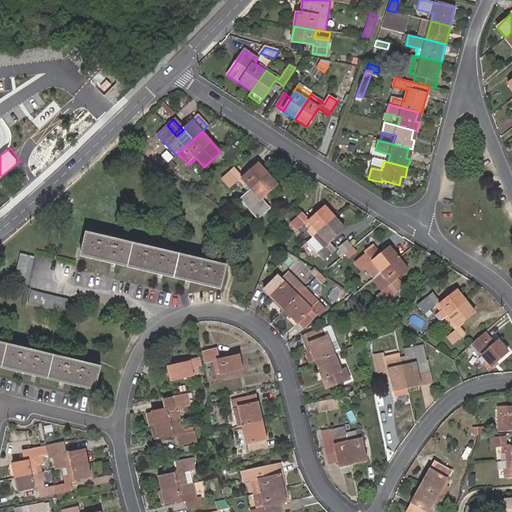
[(251,188),(267,174),(258,164),(242,177),(234,168),(222,179),(230,187),(239,179),(243,184),(246,182),(251,188)]
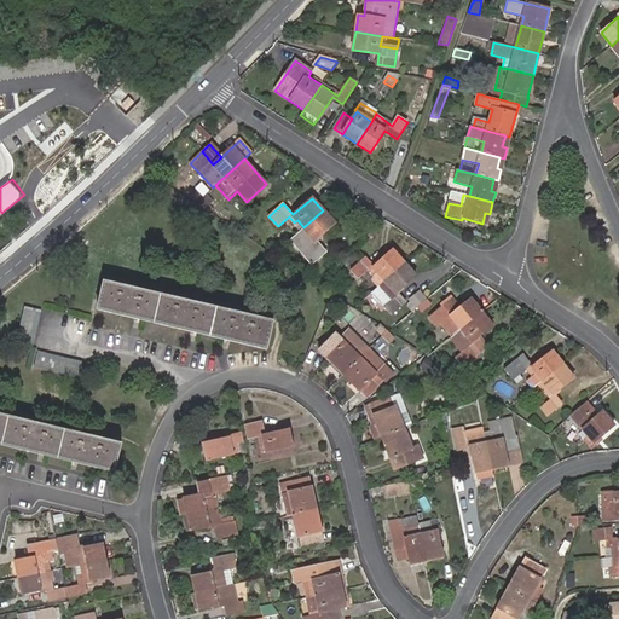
[(304,227),(290,239),(312,264),(325,252),(316,239),(335,223),(323,210),(304,227)]
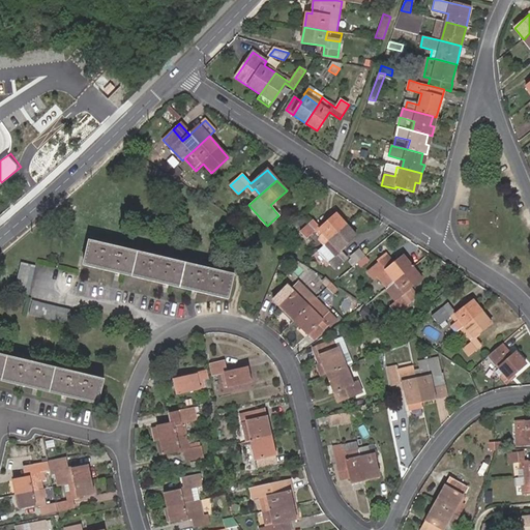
[(319,240),(323,244),(325,243),(347,225),(336,213),(328,222),(320,229),(313,221),(300,231),(306,237),(315,230),(320,236),(319,240)]
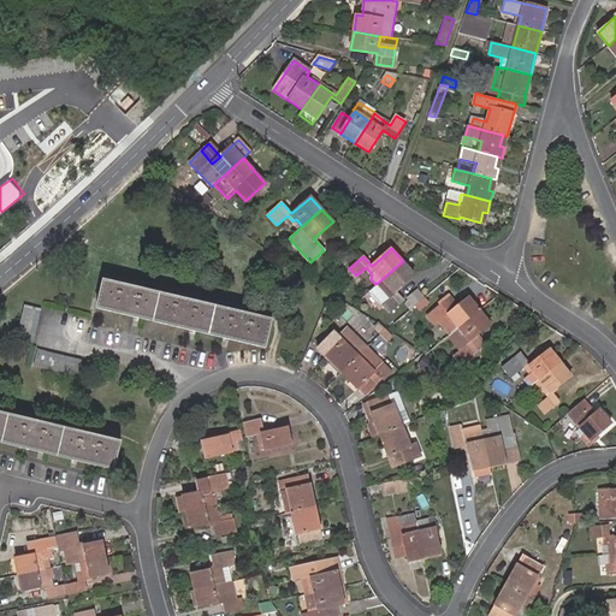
[(372,266),(381,258),(373,249),(363,256),(372,266)]
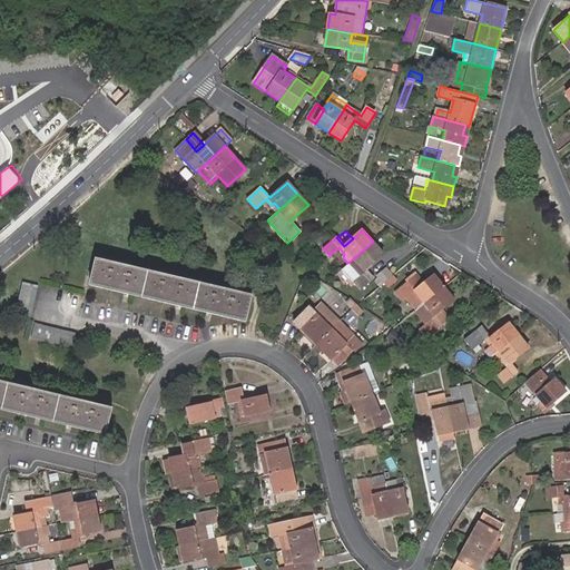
[(383,253),(373,242),(350,262),(362,276),(355,282),(361,290),(373,277),(365,269),(383,253)]
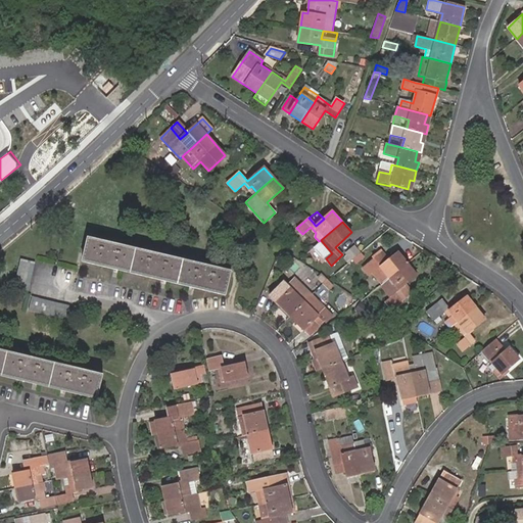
[(231,272),(89,238),(83,262),(225,294),(231,272)]
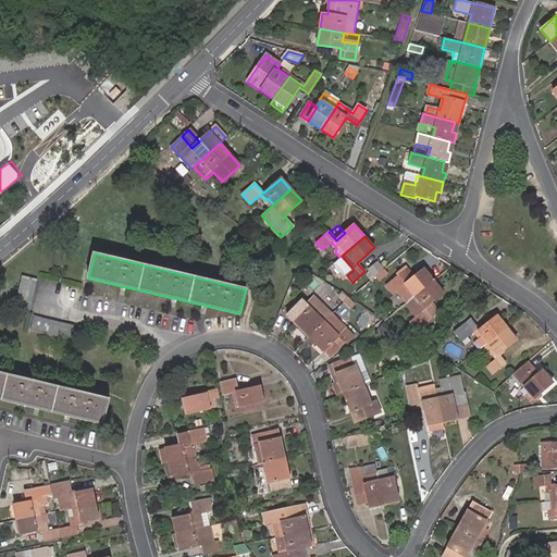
[(381,282),(392,273),(381,260),(370,269),(381,282)]
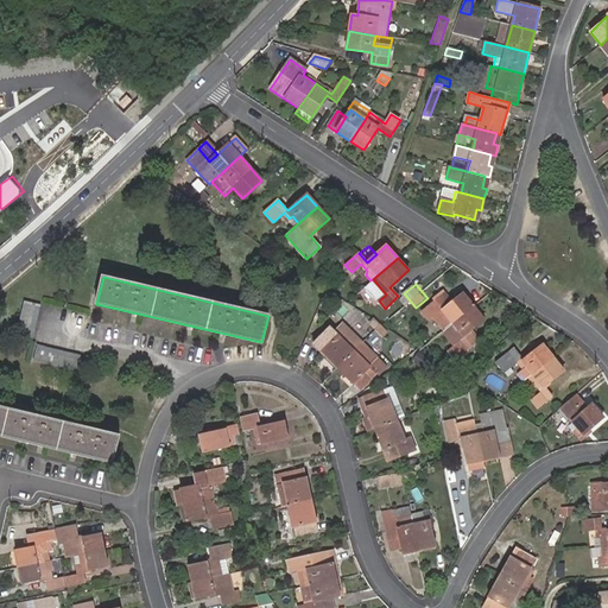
[(434,316),(444,329),(473,306),(463,293),(443,309),(436,299),(422,311),(429,320),(434,316)]
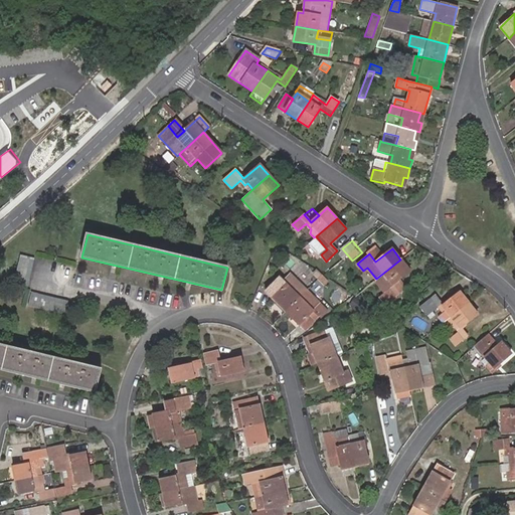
[(21,255),(14,285),(27,288),(34,259),(21,255)]
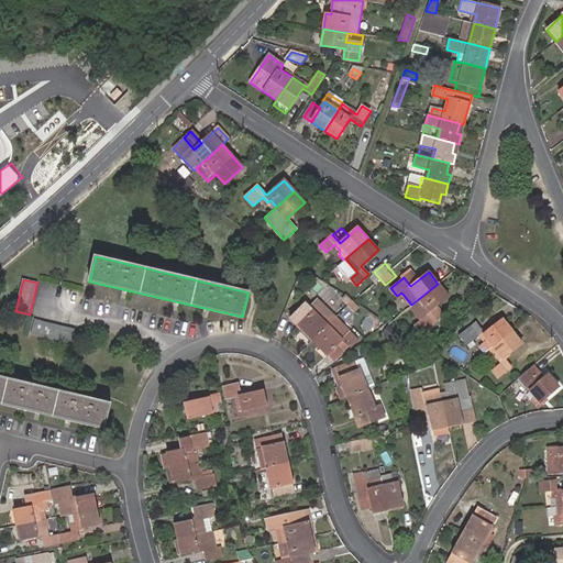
[(438,284),(411,305),(417,312),(421,308),(428,316),(416,324),(421,332),(435,320),(429,311),(434,306),(449,295),(438,284)]
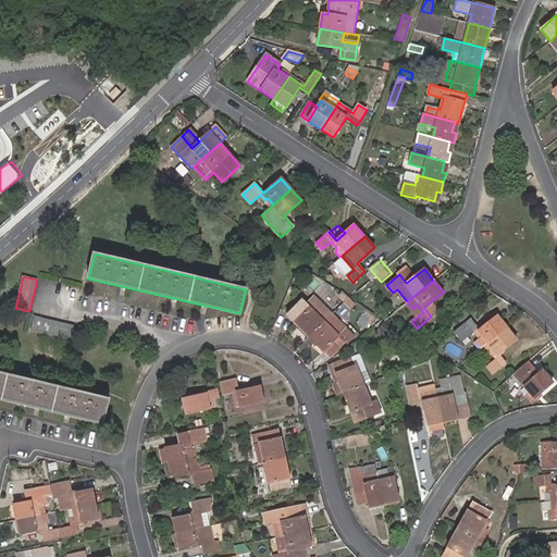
[(344,302),(348,298),(344,293),(342,292),(337,295),(344,302)]
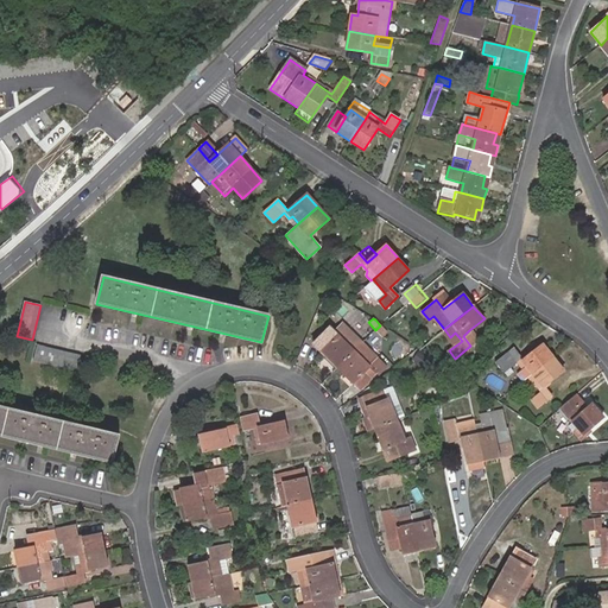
[(314,343),(337,367),(358,348),(356,347),(361,342),(343,323),(334,331),(330,328),(314,343)]
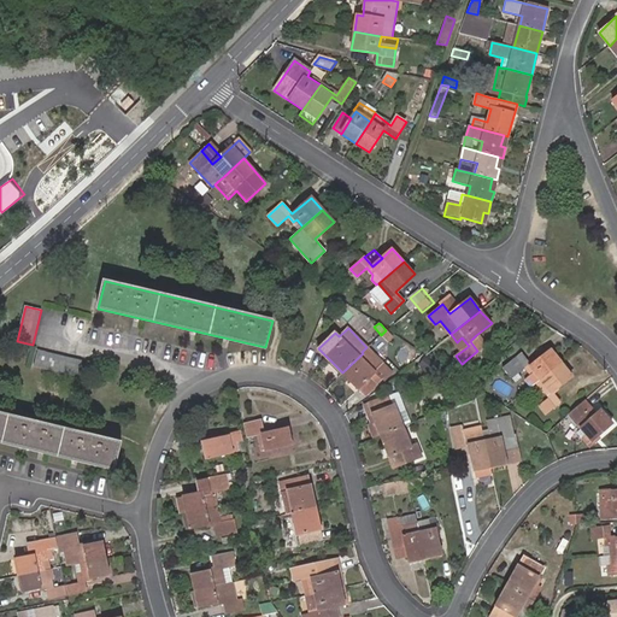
[(485,345),(476,335),(470,341),(477,351),(485,345)]
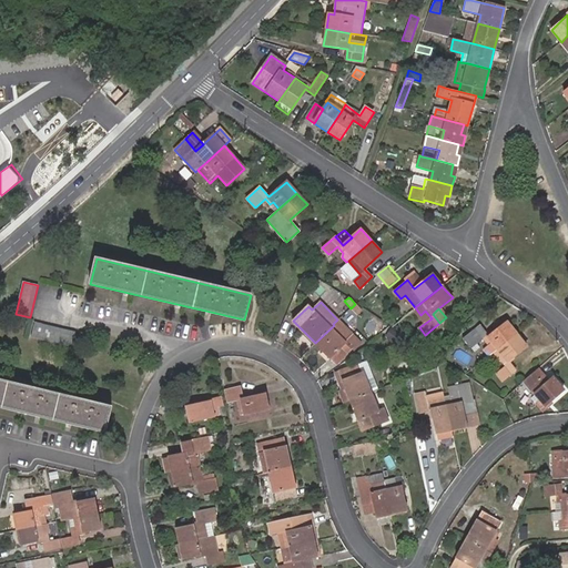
[(359,342),(338,321),(334,325),(315,343),(337,365),(359,342)]
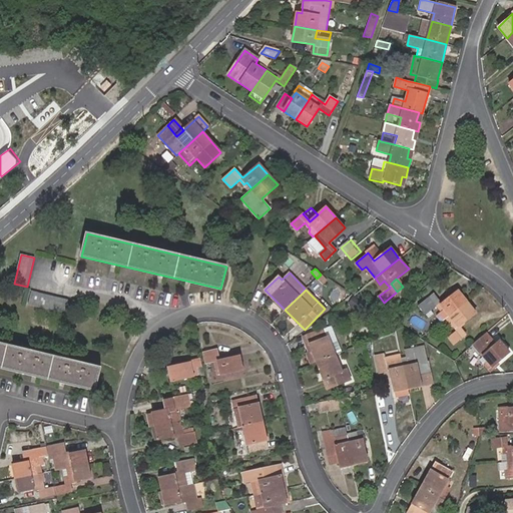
[(437,316),(442,322),(447,318),(467,302),(458,291),(441,304),(433,294),(419,306),(425,314),(436,306),(442,312),(437,316)]
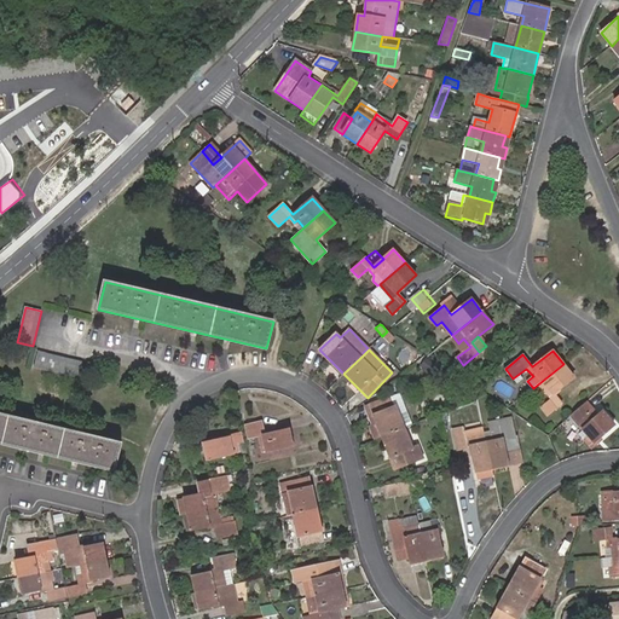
[(35,368),(77,379),(81,362),(39,352),(35,368)]
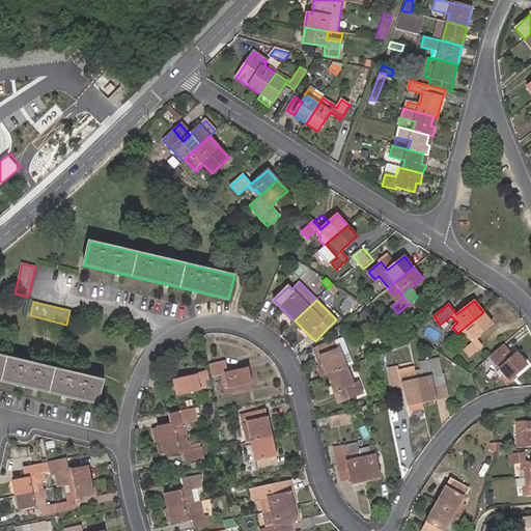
[(366,307),(358,314),(363,320),(371,314),(366,307)]
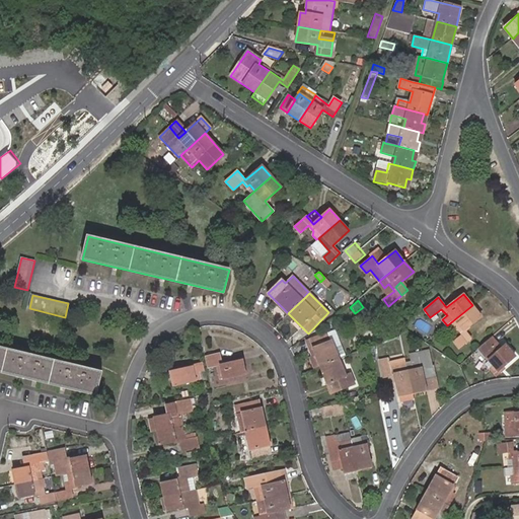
[(482,316),(472,305),(452,321),(462,334),(453,341),(459,348),(471,338),(465,330),(482,316)]
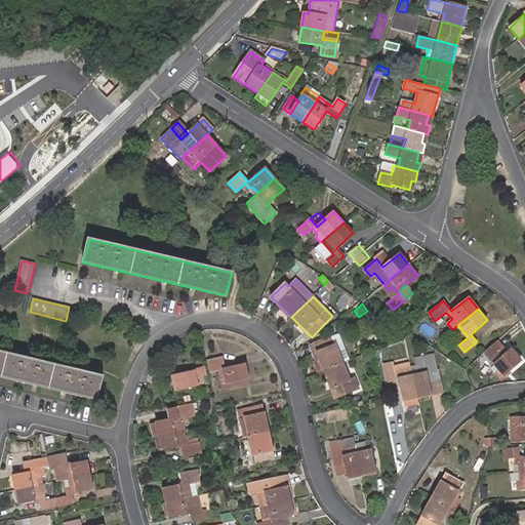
[(313,361),(317,372),(324,370),(342,362),(350,360),(338,333),(313,345),(319,359),(315,360),(313,361)]
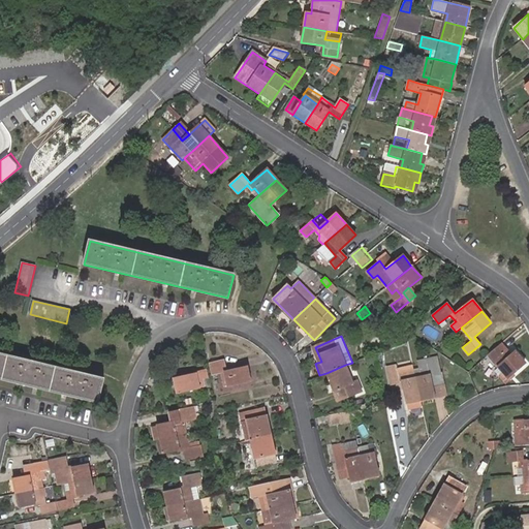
[(500,343),(488,354),(503,372),(500,376),(506,383),(509,380),(508,378),(525,363),(515,351),(511,354),(500,343)]
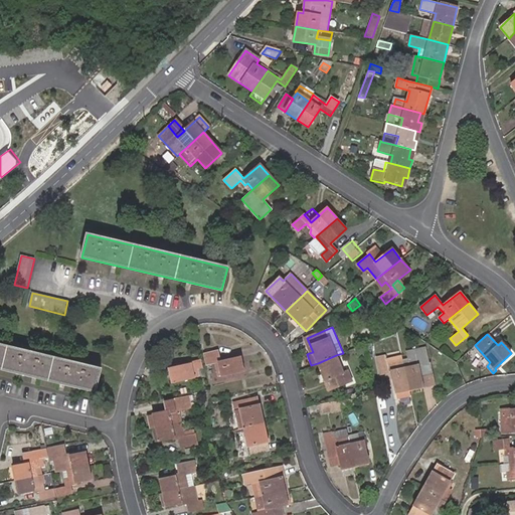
[(303,339),(309,353),(313,352),(307,338),(303,339)]
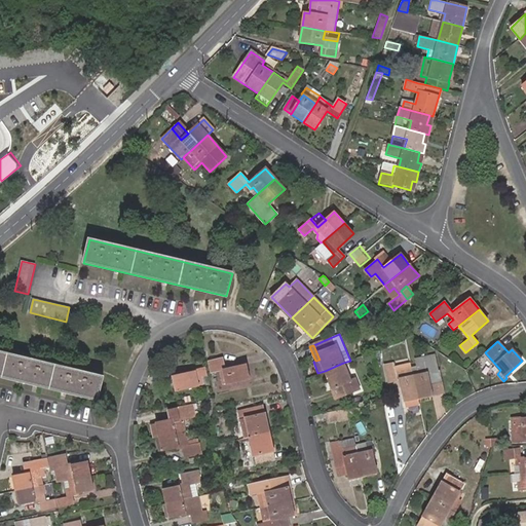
[(103,378),(0,352),(0,377),(97,401),(103,378)]
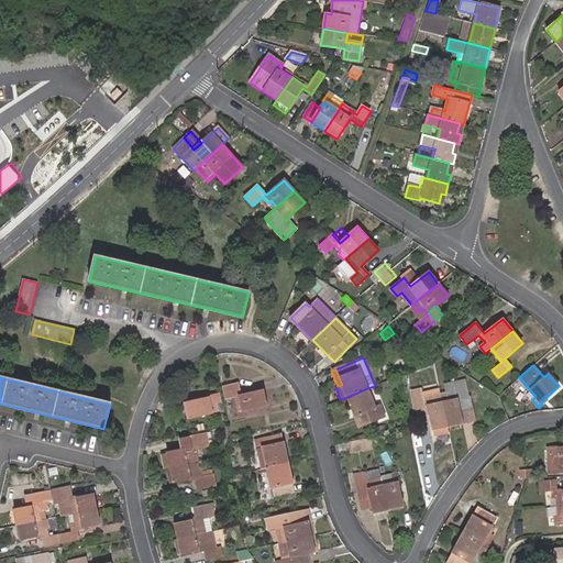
[(388,382),(390,388),(400,385),(398,378),(388,382)]
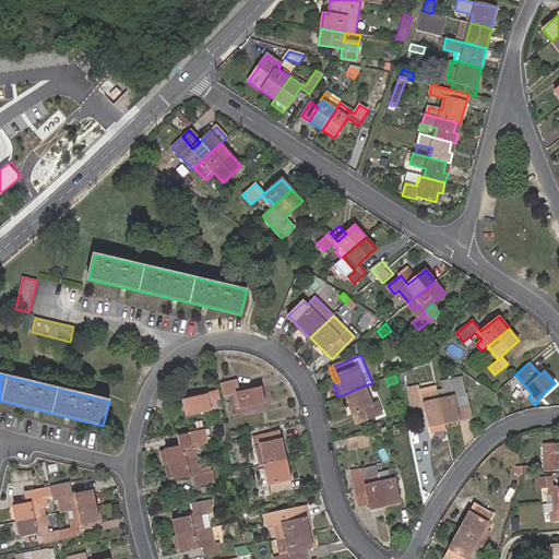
[(452,396),(453,395),(466,393),(462,376),(449,379),(452,396)]
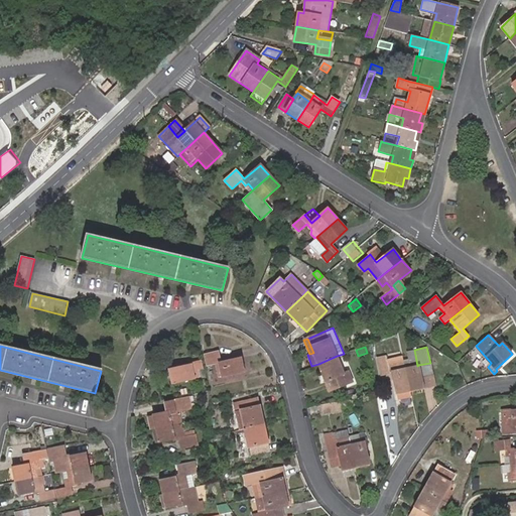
[(216,363),(219,378),(244,372),(241,359),(221,363),(218,351),(205,354),(208,365),(213,364),(216,363)]
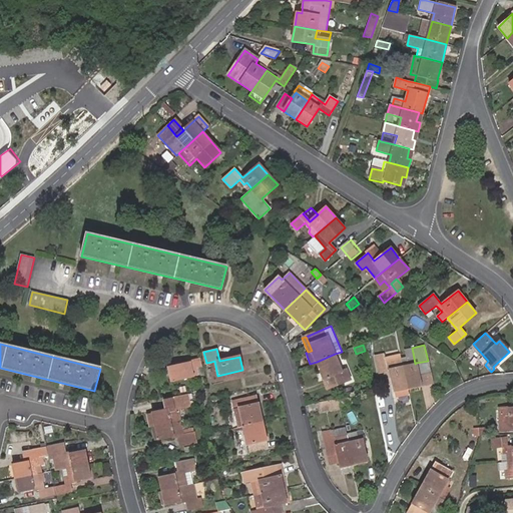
[(335,354),(317,362),(328,388),(349,379),(345,370),(342,371),(335,354)]
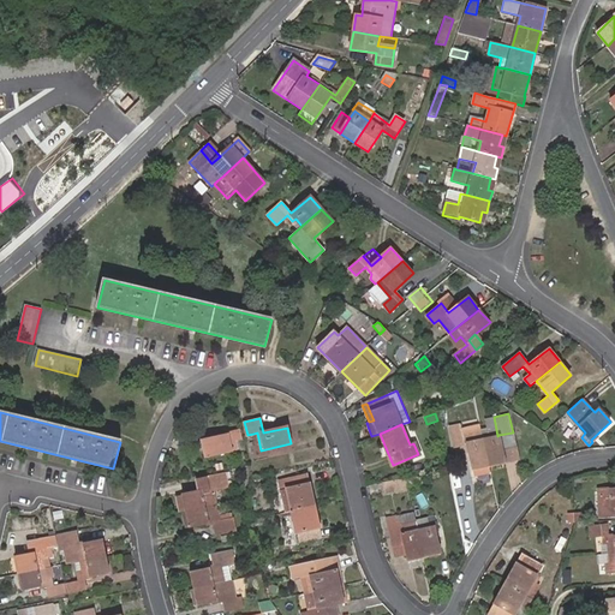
[(473,469),(488,465),(482,435),(463,439),(459,425),(449,427),(454,446),(467,443),(473,469)]
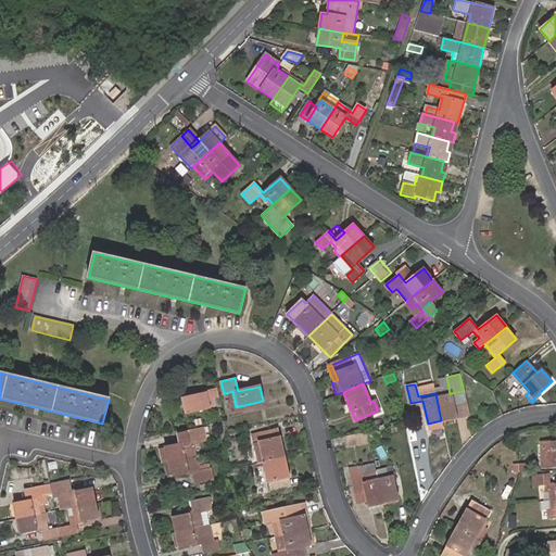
[(436,393),(441,420),(456,417),(451,393),(450,394),(445,395),(443,386),(434,388),(436,393)]
